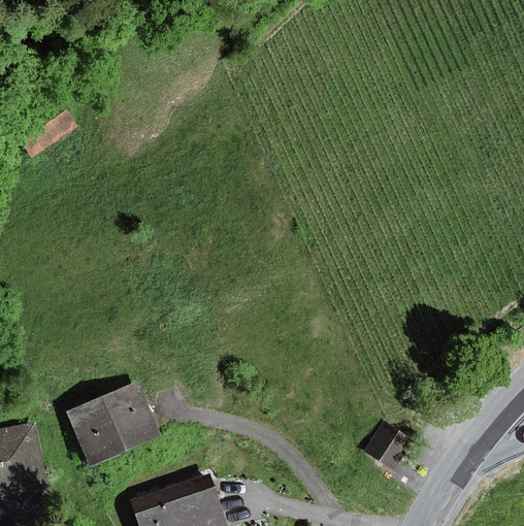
[(71,131),(80,125),(62,98),(12,133),(31,159),(71,131)]
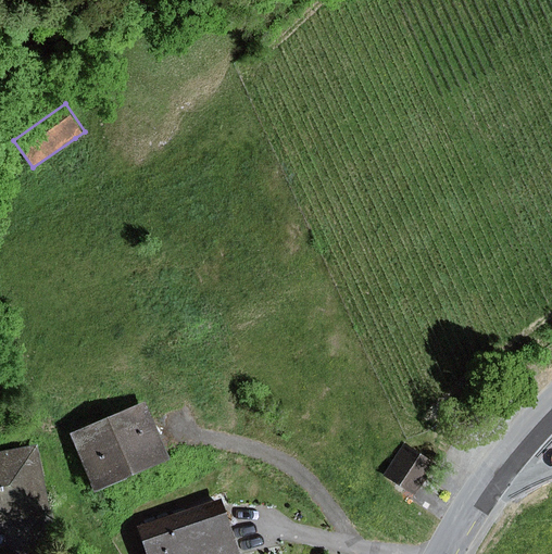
[(69,431),(91,489),(170,458),(147,401),(69,431)]
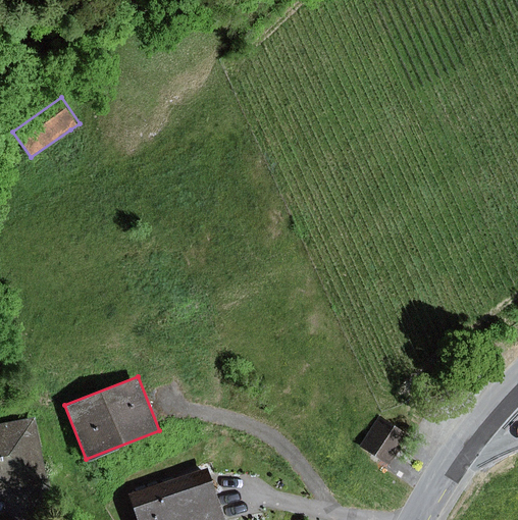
[(380,415),(360,446),(390,465),(409,434),(380,415)]
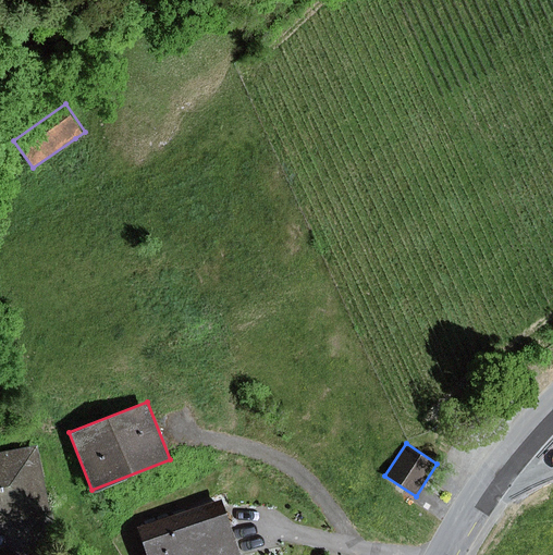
[(38,444),(0,451),(0,522),(51,513),(38,444)]
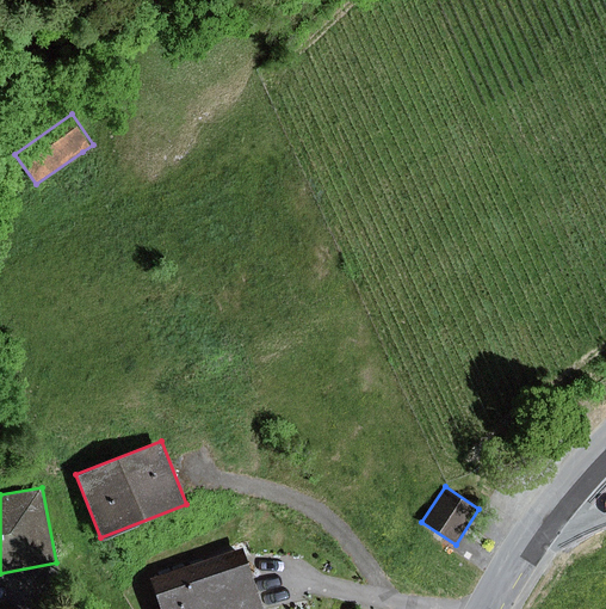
[(263,608),(242,546),(148,578),(159,608),(263,608)]
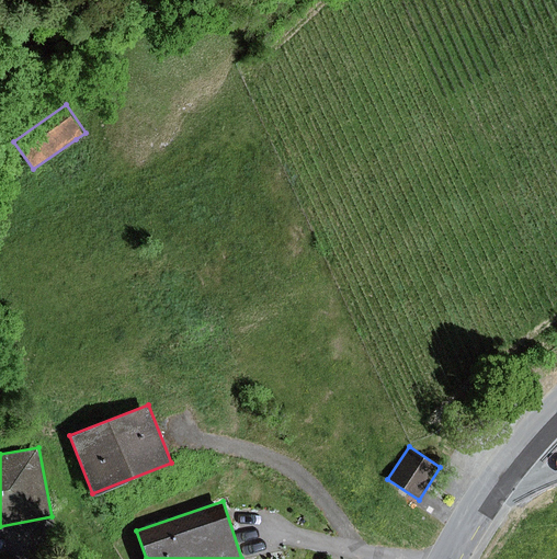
All buildings are outlined.
